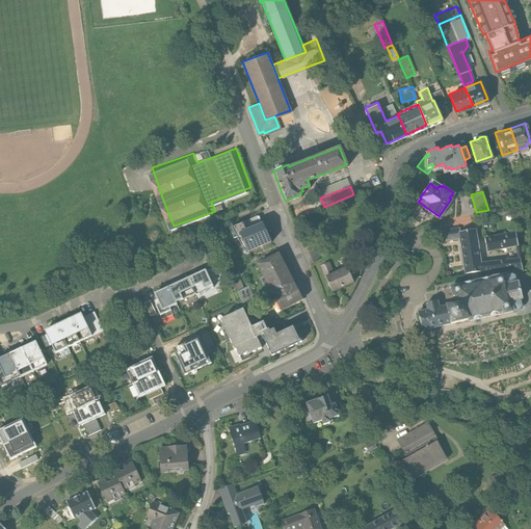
[(228,204),(227,200),(216,203),(217,208),(228,204)]
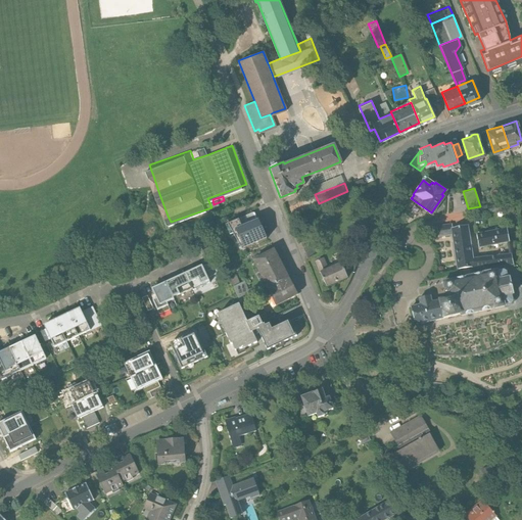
[(252,210),(231,220),(234,227),(255,218),(252,210)]
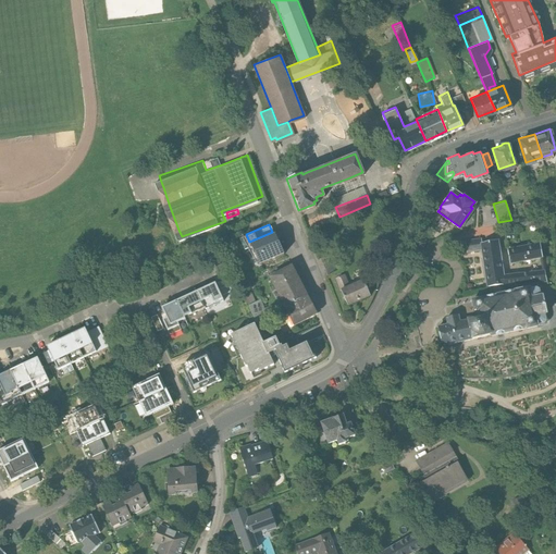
[(272,232),(249,242),(251,245),(258,262),(283,251),(274,232),(272,232)]
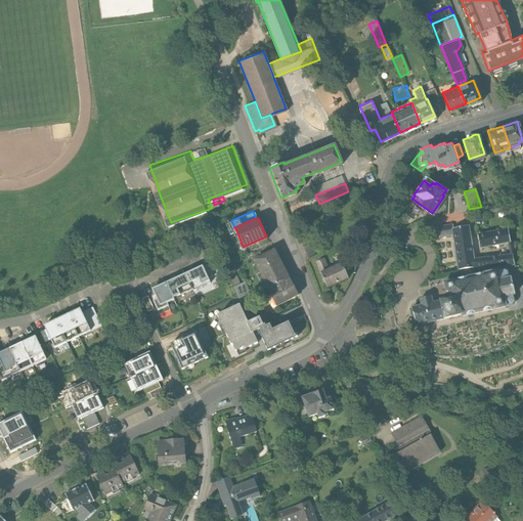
[(234,227),(231,220),(224,223),(229,233),(236,230),(234,227)]
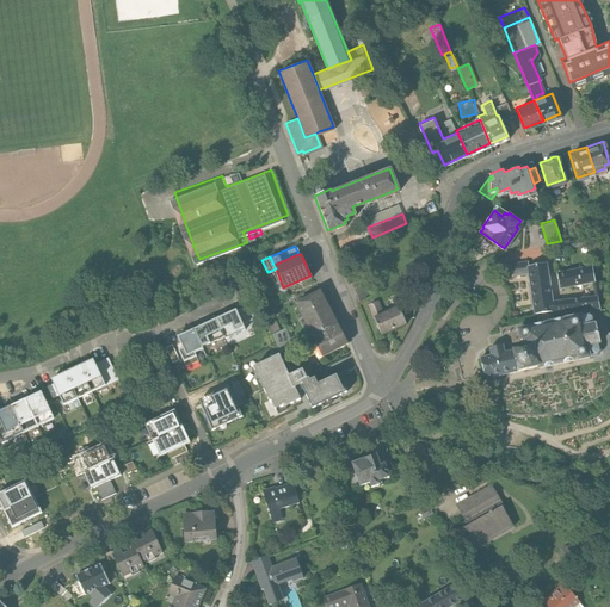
[(528,272),(528,265),(527,259),(509,262),(511,274),(528,272)]
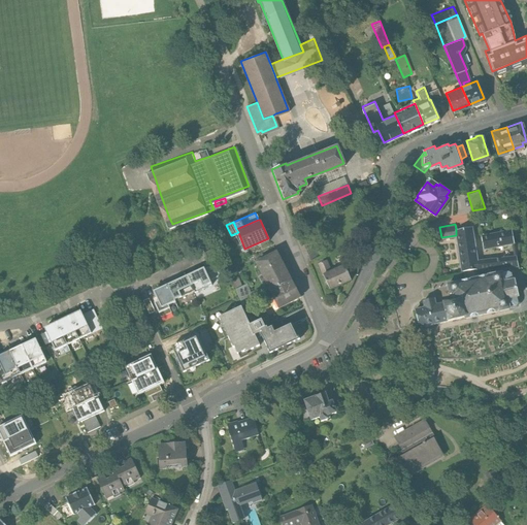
[(470,226),(456,229),(456,235),(461,270),(476,268),(474,252),(473,241),(471,230),(470,226)]
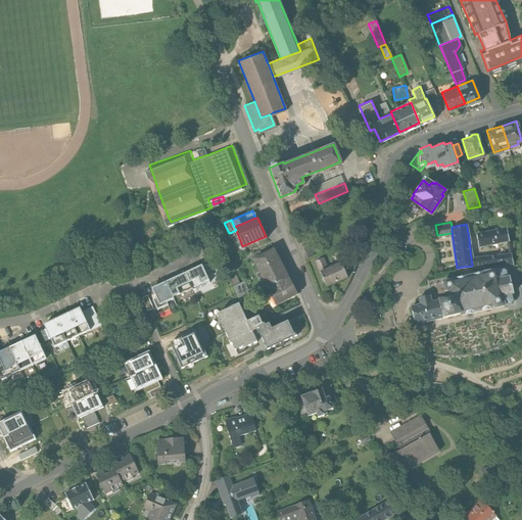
[(506,227),(475,233),(478,246),(508,239),(506,227)]
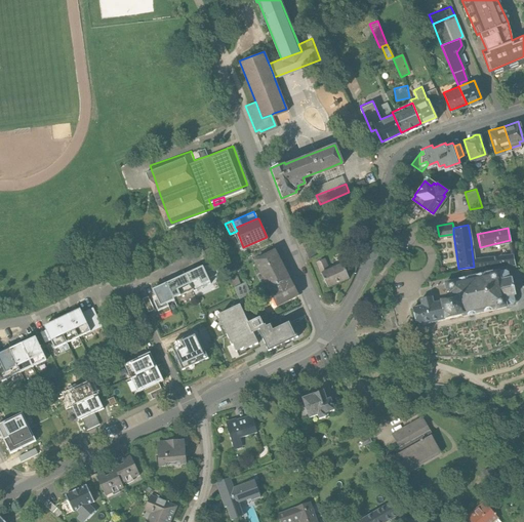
[(312,236),(301,241),(308,257),(319,253),(314,242),(315,242),(312,236)]
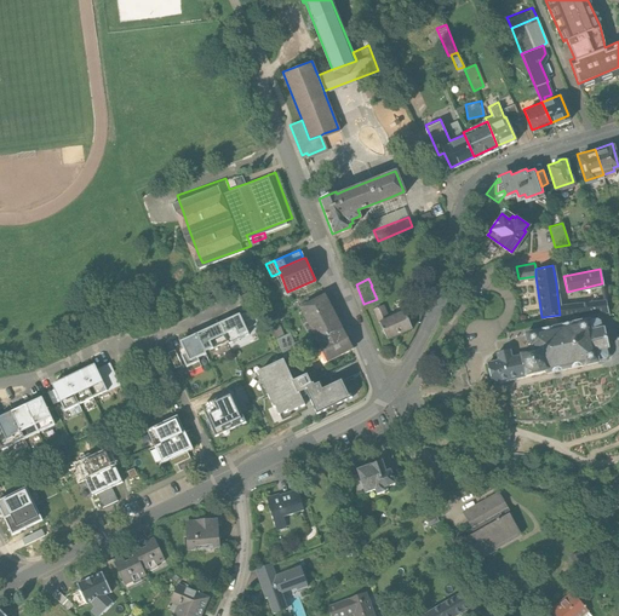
[(340,327),(324,293),(303,304),(299,306),(316,339),(340,327)]
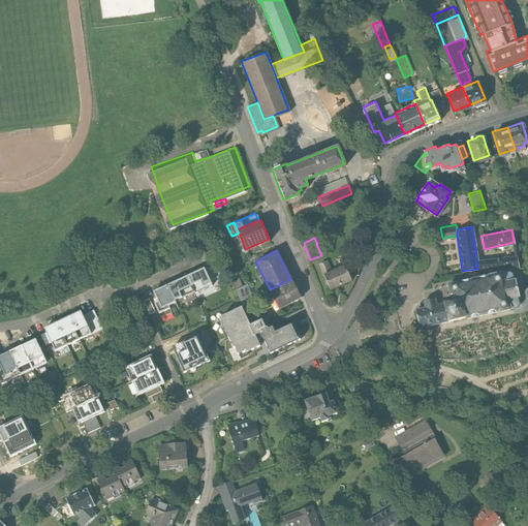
[(517,256),(484,259),(485,269),(518,266),(517,256)]
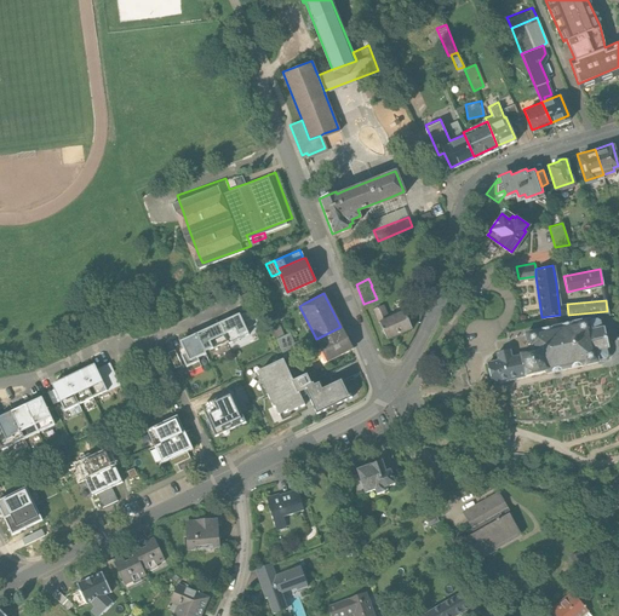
[(405,310),(388,317),(382,304),(373,308),(387,338),(412,327),(405,310)]
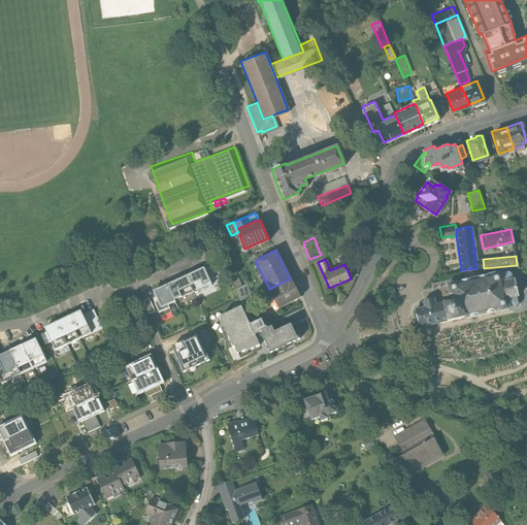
[(215,262),(203,267),(208,279),(220,273),(215,262)]
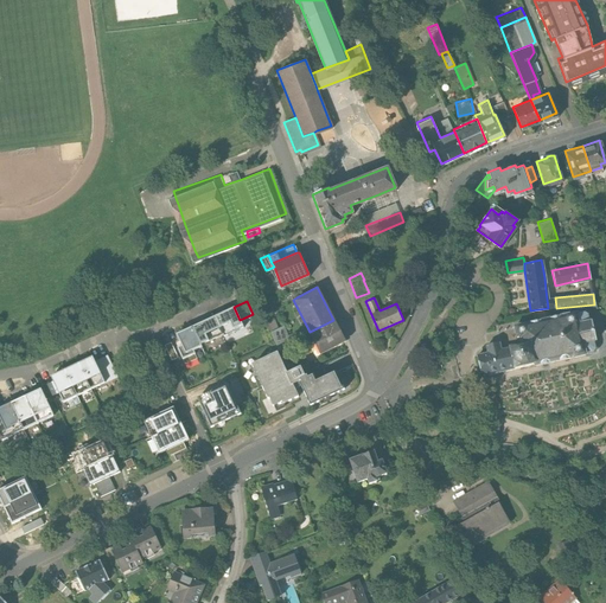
[(234,306),(214,314),(222,332),(223,334),(242,325),(240,320),(234,307),(234,306)]
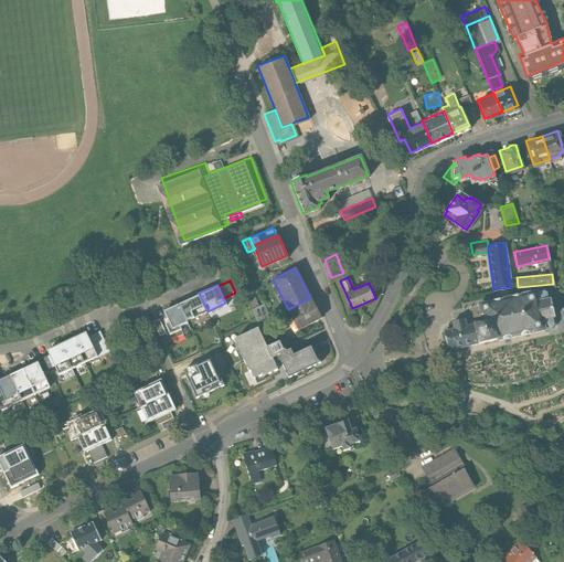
[(555,325),(553,318),(554,318),(550,299),(549,299),(547,293),(543,290),(479,305),(482,322),(475,325),(479,343),(497,339),(498,341),(552,329),(555,325)]
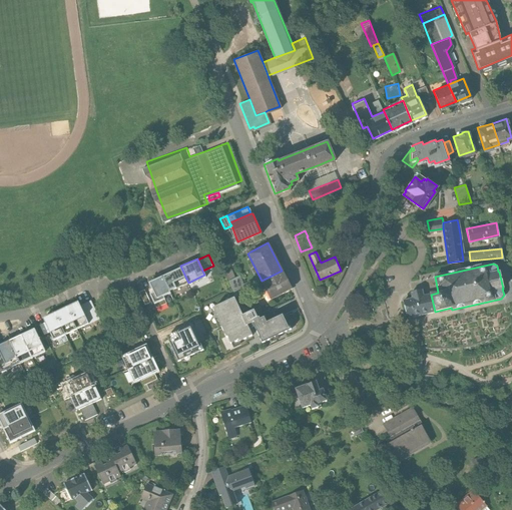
[(180,266),(161,275),(168,290),(187,281),(180,266)]
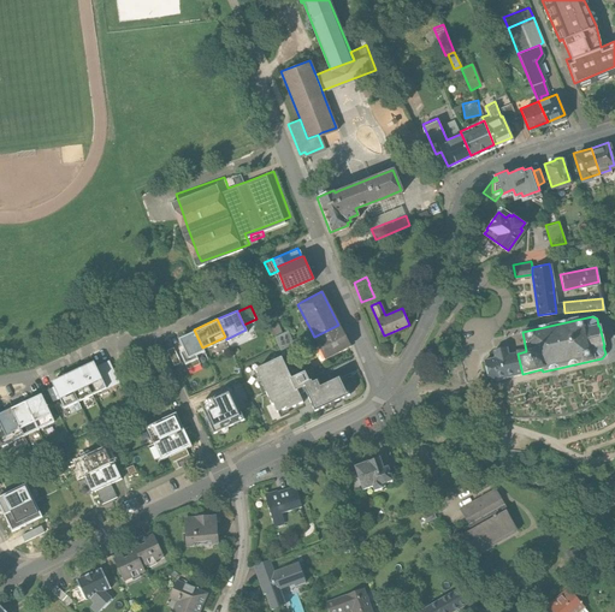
[(314,337),(314,338),(324,357),(344,346),(347,342),(342,333),(343,332),(338,325),(314,337)]
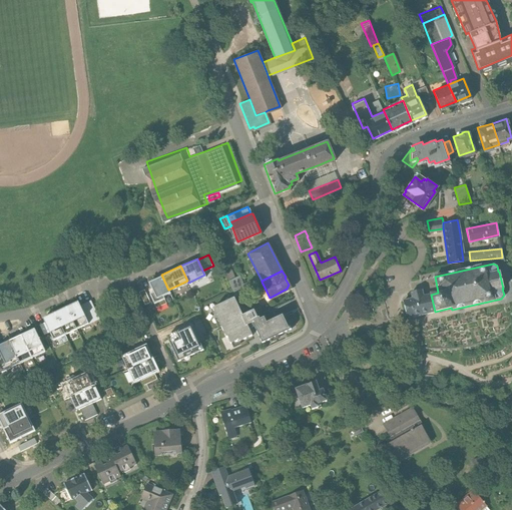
[(161,275),(148,282),(152,291),(148,292),(153,302),(163,297),(162,295),(169,292),(168,290),(161,275)]
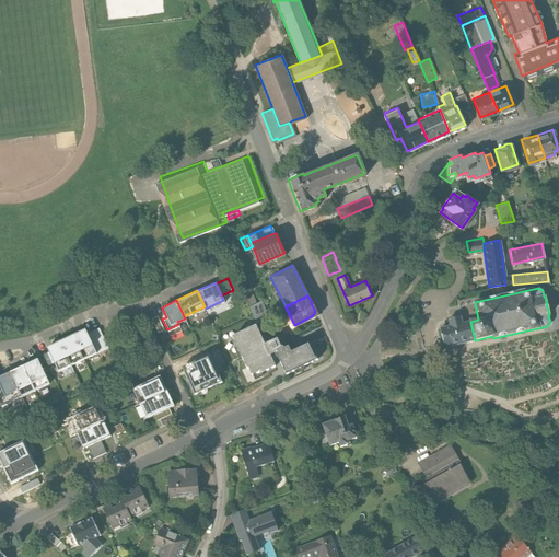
[(260,300),(248,304),(256,322),(267,316),(260,300)]
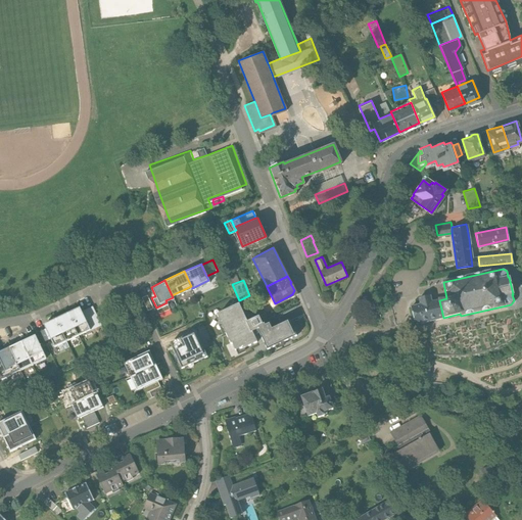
[(416,324),(443,318),(439,300),(431,302),(429,295),(419,298),(421,304),(411,308),(416,324)]
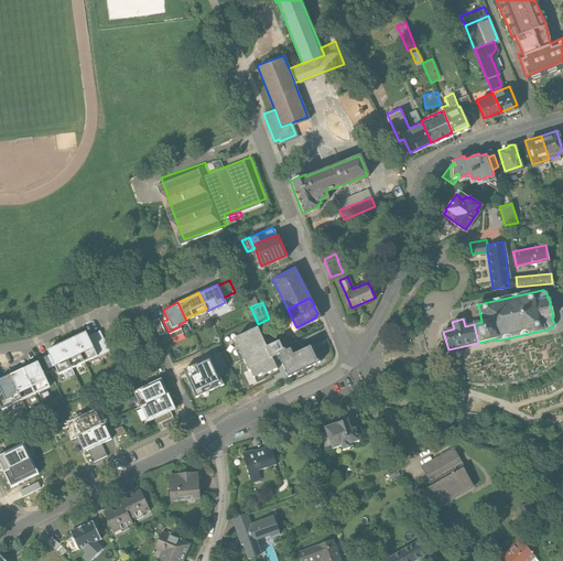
[(288,375),(318,360),(311,343),(293,352),(290,346),(282,349),(278,340),(266,345),(257,326),(233,337),(248,369),(249,368),(252,376),(261,371),(262,374),(277,367),(273,360),(279,357),(288,375)]
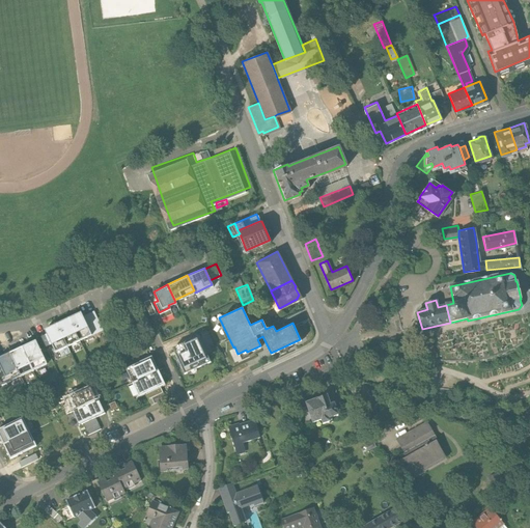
[(93,309),(82,314),(90,333),(102,328),(93,309)]
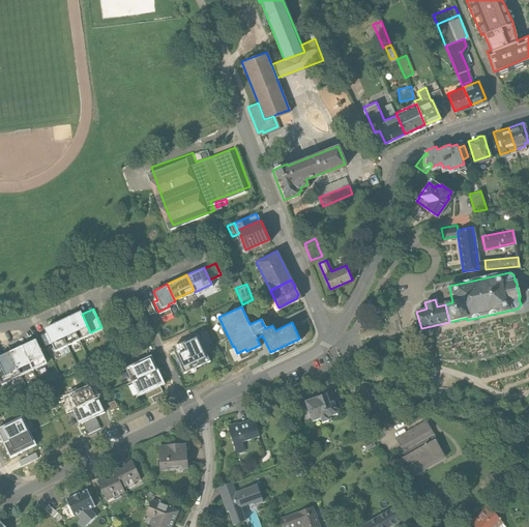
[(82,314),(80,310),(67,316),(78,338),(90,332),(82,314)]
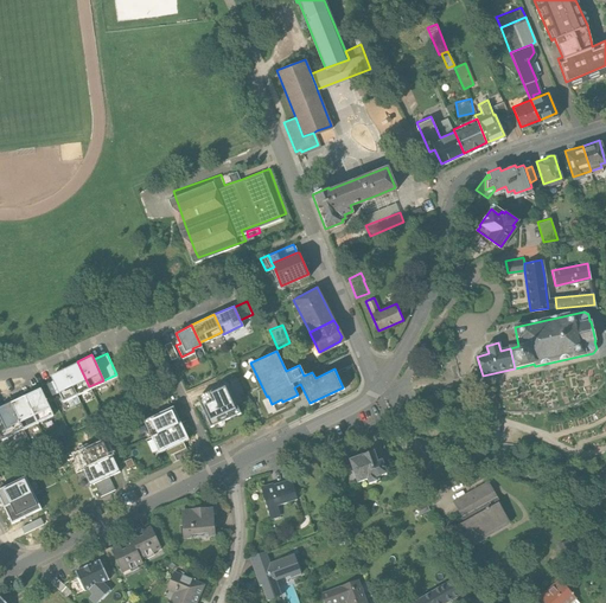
[(89,386),(77,361),(64,367),(76,393),(89,386)]
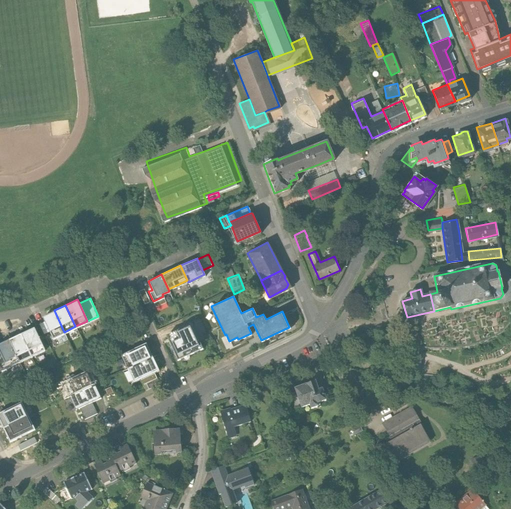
[(64,332),(54,310),(42,316),(44,320),(48,329),(52,338),(64,332)]
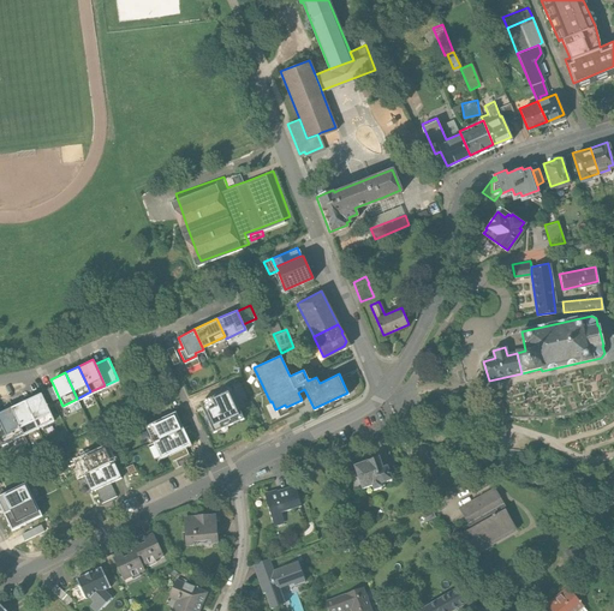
[(58,395),(53,384),(46,387),(52,399),(58,395)]
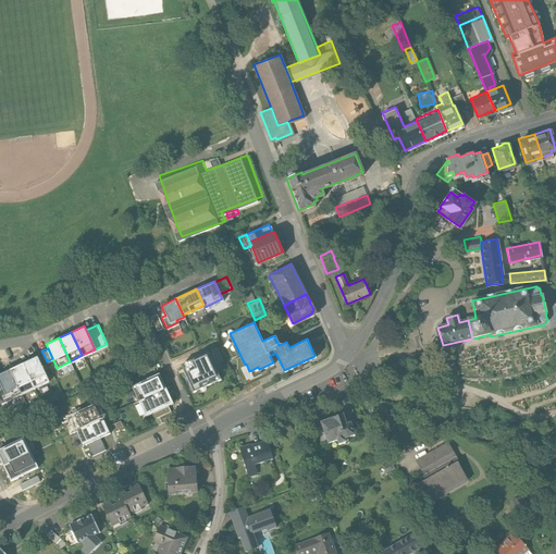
[(208,353),(181,366),(193,391),(220,378),(208,353)]
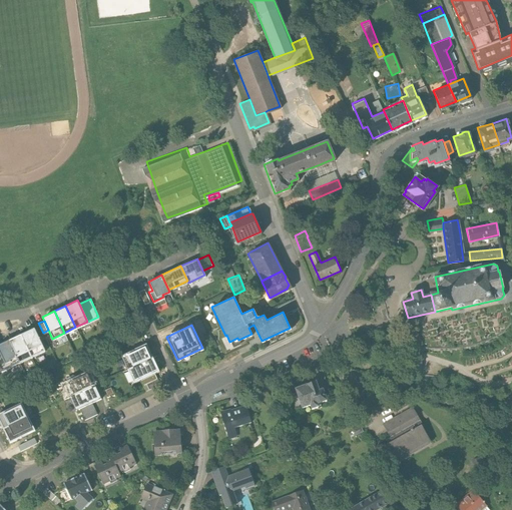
[(44,350),(34,328),(20,334),(31,356),(44,350)]
